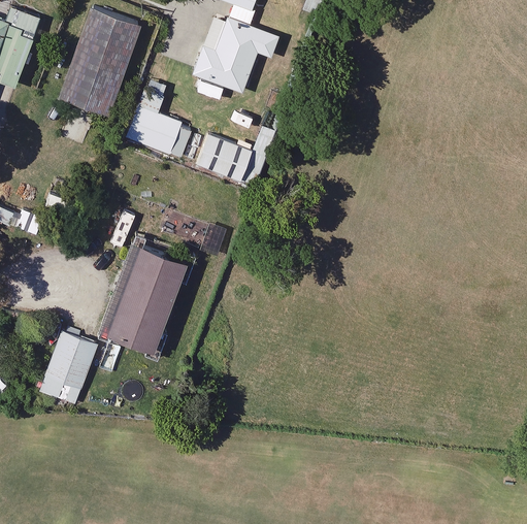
[(255,0),(226,0),(253,8),(255,0)]
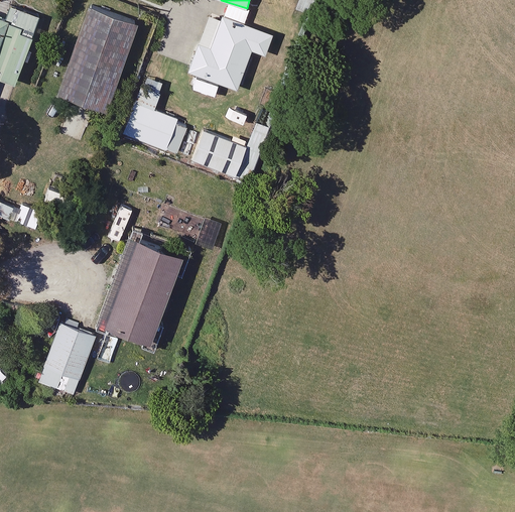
[(137,25),(91,8),(60,94),(107,110),(137,25)]
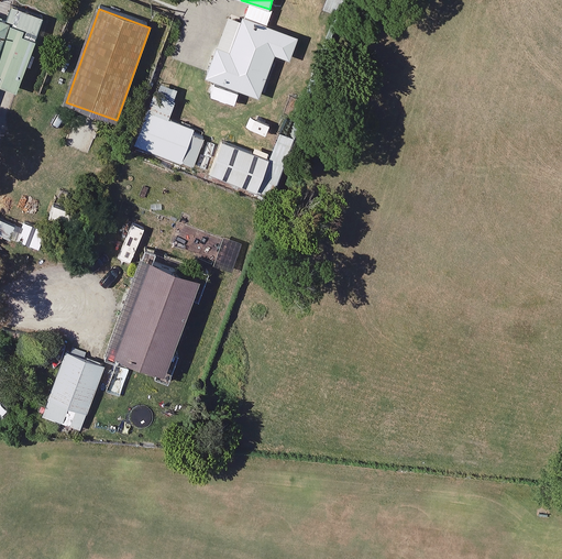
[(298,39),(231,13),(207,78),(259,98),(275,55),(289,61),(298,39)]
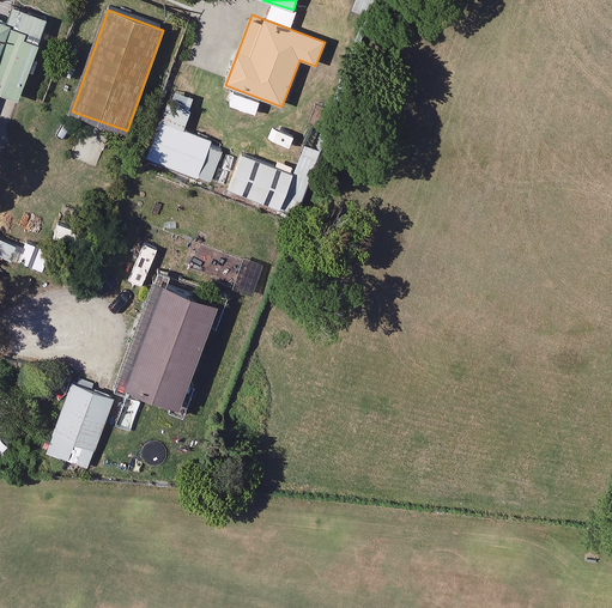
[(0,20),(0,81),(4,84),(0,93),(18,101),(42,37),(0,20)]
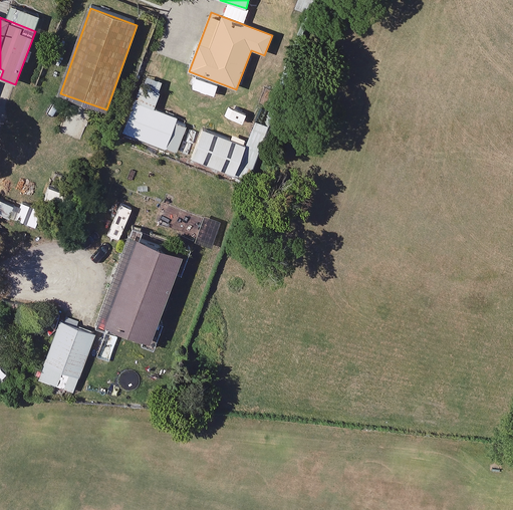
[(164,83),(145,77),(123,134),(177,154),(189,123),(154,110),(164,83)]
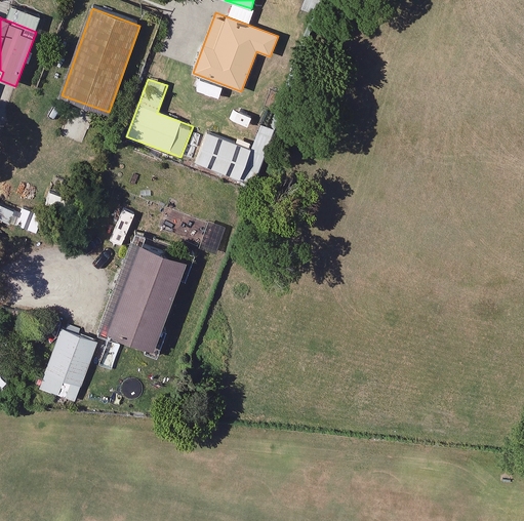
[(93,114),(75,108),(65,137),(83,145),(93,114)]
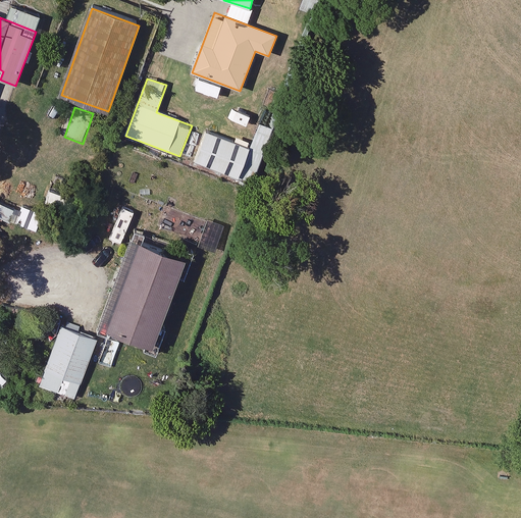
[(250,148),(207,132),(196,161),(239,177),(250,148)]
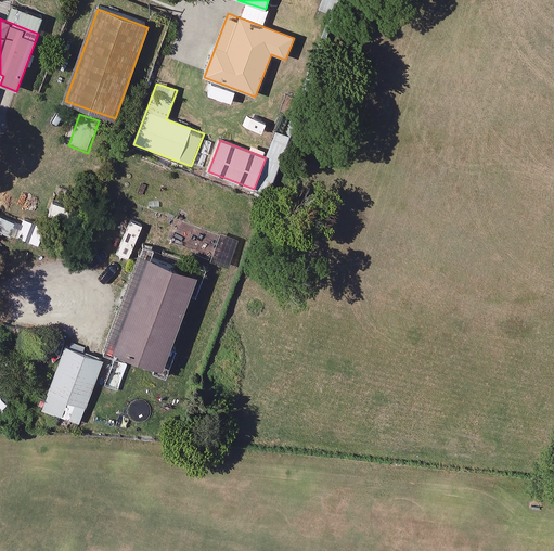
[(205,273),(150,253),(114,348),(156,364),(154,372),(167,376),(178,349),(170,346),(190,294),(196,296),(205,273)]
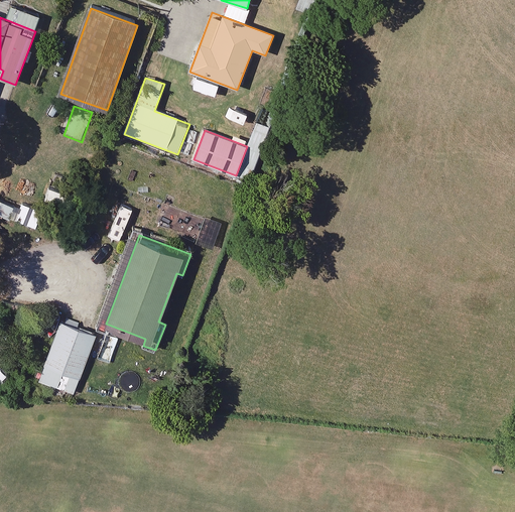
[(96,337),(61,324),(39,383),(74,395),(96,337)]
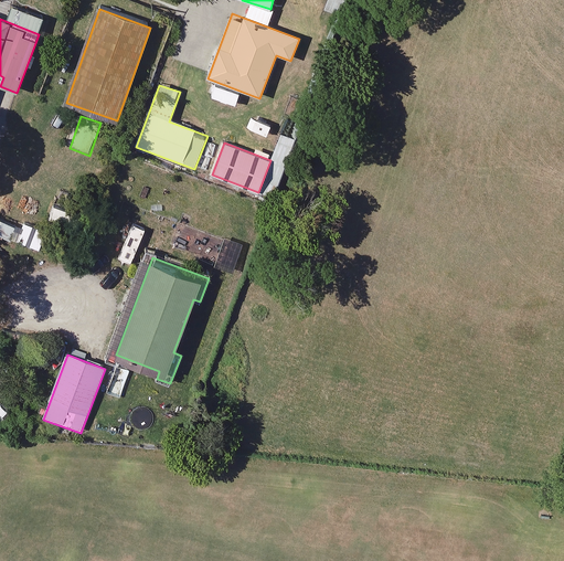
All buildings are outlined.
